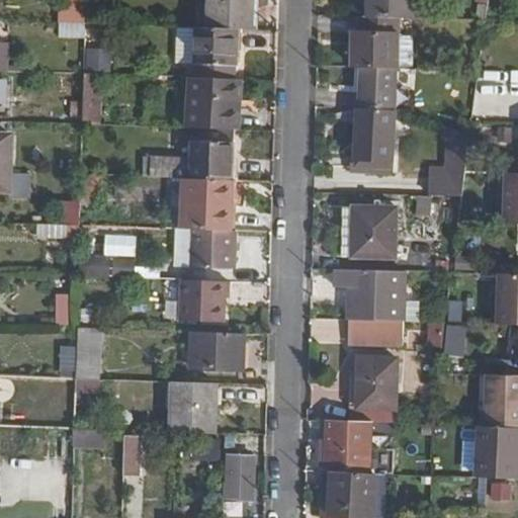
[(84,24),(84,0),(59,0),(59,23),(84,24)]
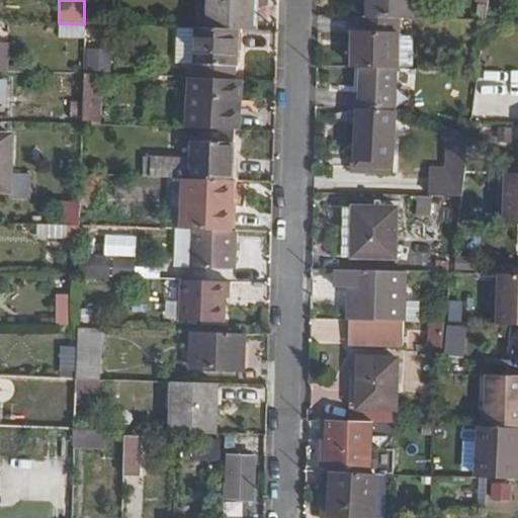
[(250,29),(251,0),(208,0),(208,28),(236,29),(250,29)]
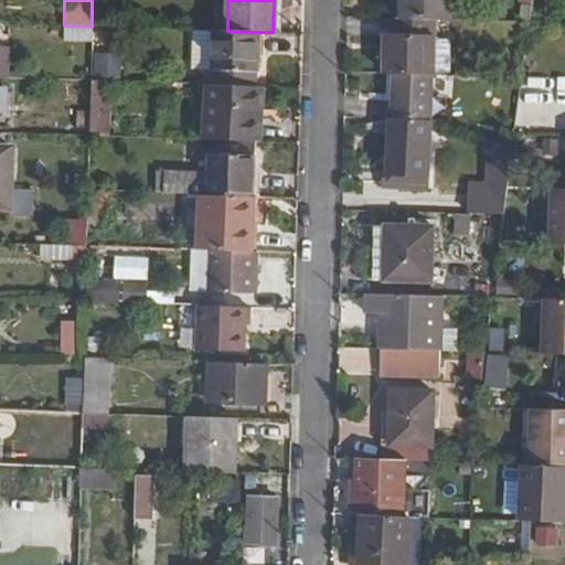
[(448,20),(448,0),(403,0),(403,19),(436,20),(448,20)]
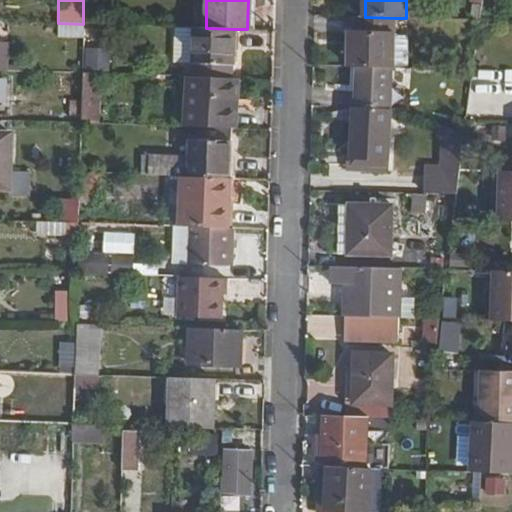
[(392,66),(393,66),(395,18),(365,17),(354,16),(355,30),(348,30),(347,65),(357,65),(392,66)]
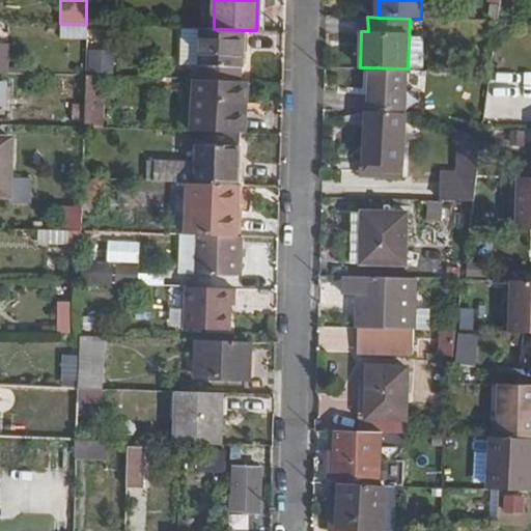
[(177,65),(199,66),(199,28),(178,27),(177,65)]
